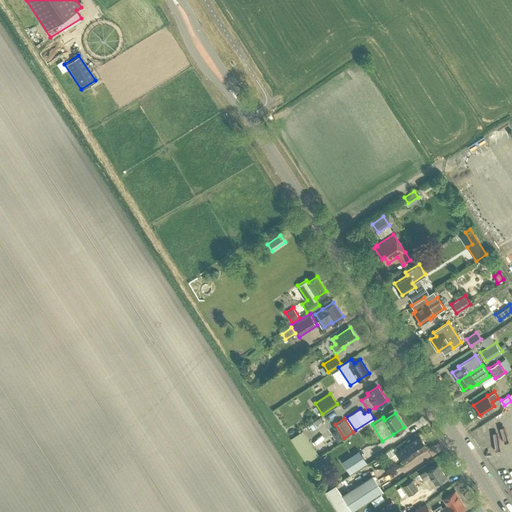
[(290,436),(305,460),(316,454),(301,430),(290,436)]
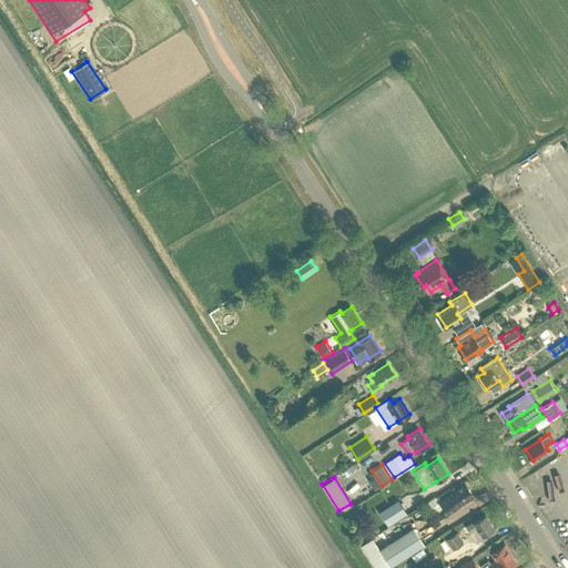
[(447,513),(458,505),(473,495),(466,484),(449,494),(450,494),(439,500),(447,513)]
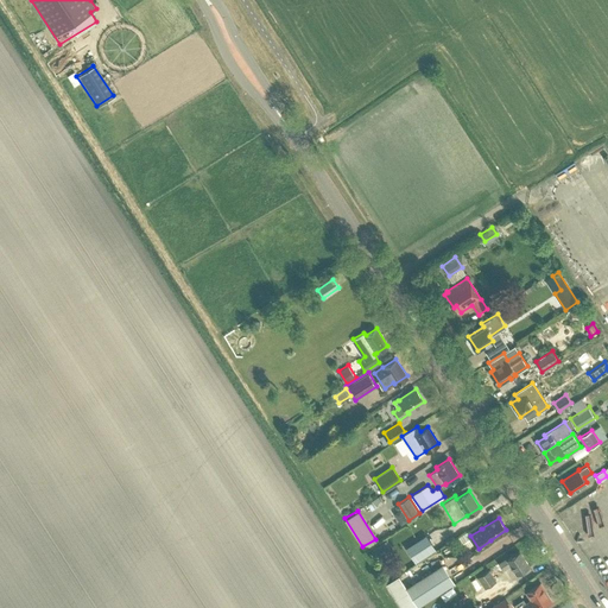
[(417,540),(405,548),(415,562),(429,552),(435,549),(430,542),(420,548),(417,540)]
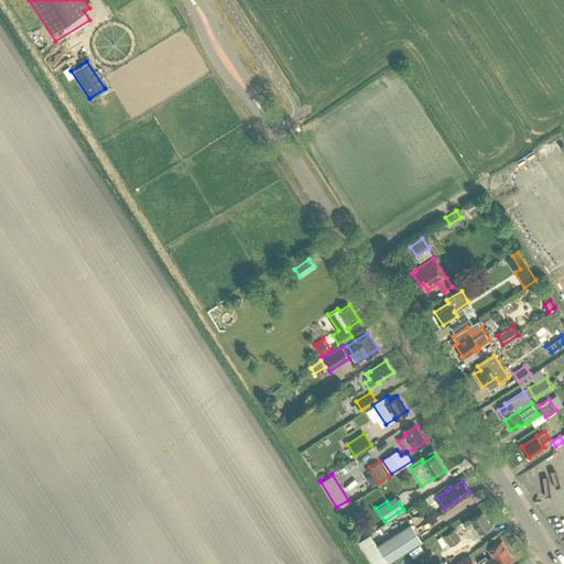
[(491,525),(481,511),(469,519),(469,518),(462,522),(466,529),(473,524),(479,533),(491,525)]
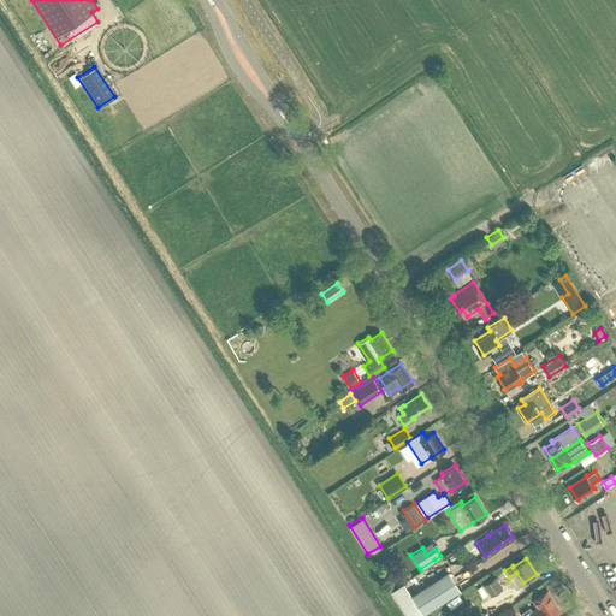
[(449,570),(412,593),(424,611),(424,612),(461,588),(449,570)]
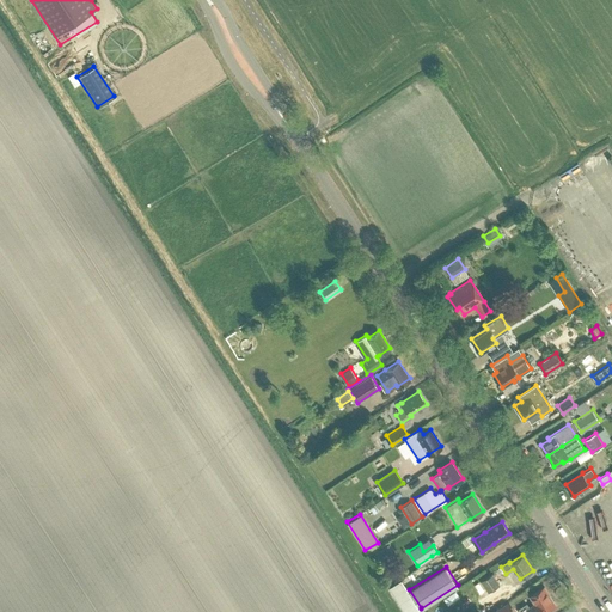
[(488,592),(500,585),(493,573),(481,581),(488,592)]
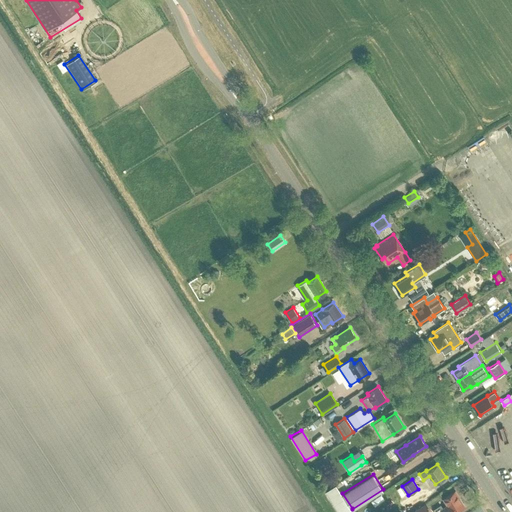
[(436,511),(453,511),(465,505),(455,490),(443,498),(447,505),(436,511)]
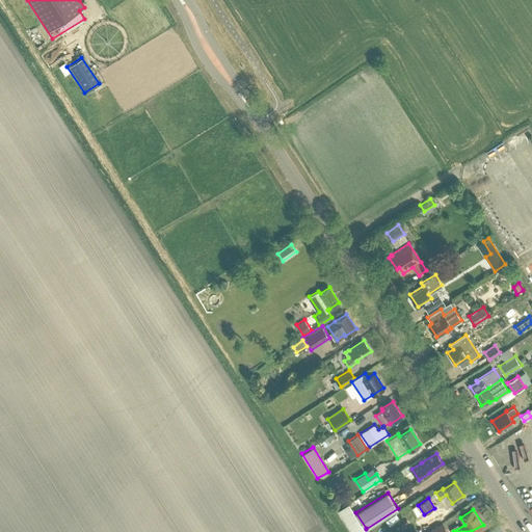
[(449,531),(443,522),(427,531),(449,531)]
